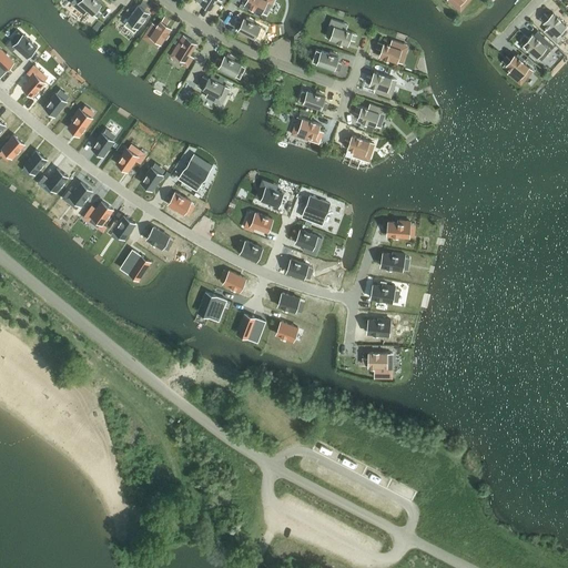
[(80,0),(79,2),(92,14),(101,4),(95,0),(80,0)]
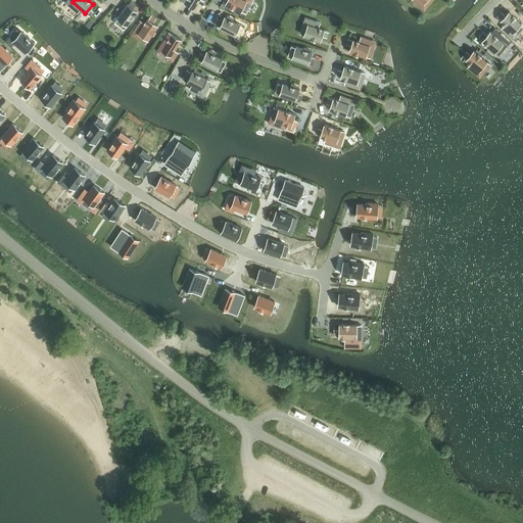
[(245,0),(227,0),(226,3),(241,11),(246,0),(245,0)]
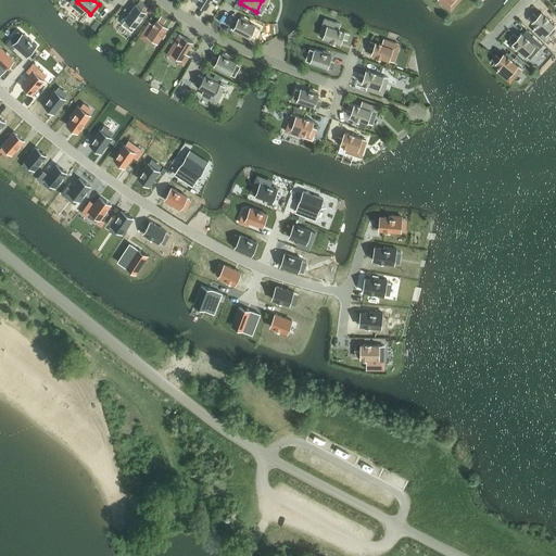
[(125,19),(135,27),(146,12),(136,4),(125,19)]
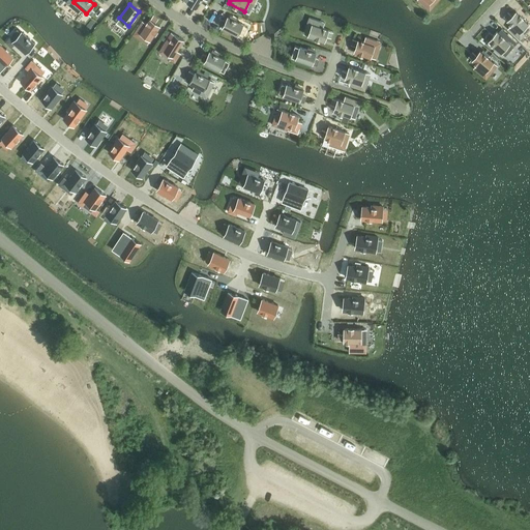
[(528,24),(516,11),(507,21),(520,33),(528,24)]
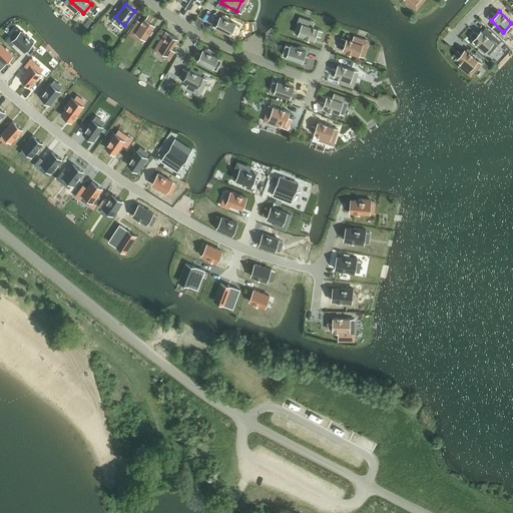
[(214,27),(230,35),(236,24),(220,15),(214,27)]
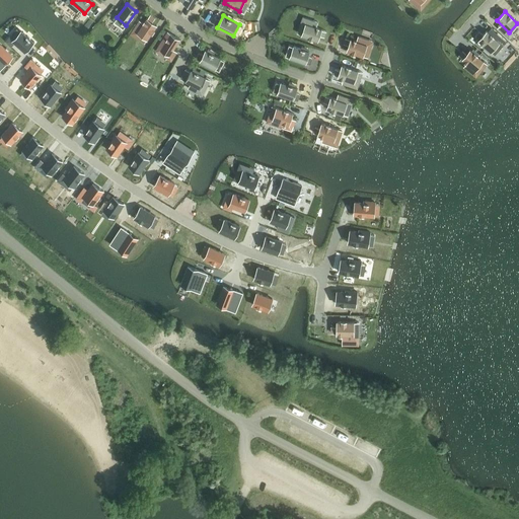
[(137,32),(147,40),(156,25),(146,18),(137,32)]
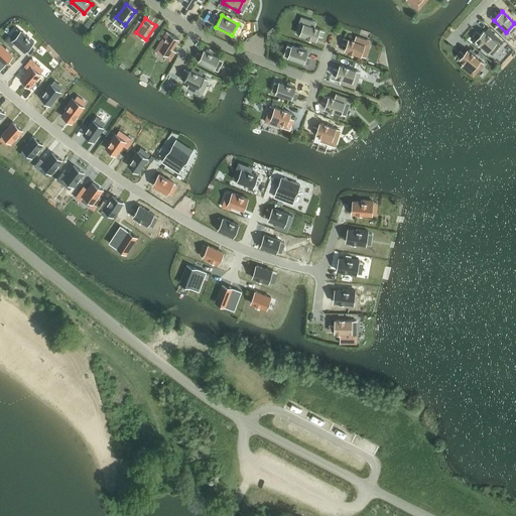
[(299,35),(315,40),(319,29),(303,23),(299,35)]
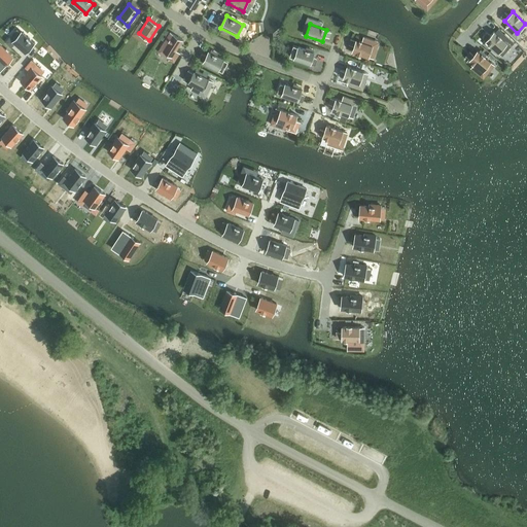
[(22,32),(13,41),(14,42),(26,53),(34,43),(23,33),(22,32)]
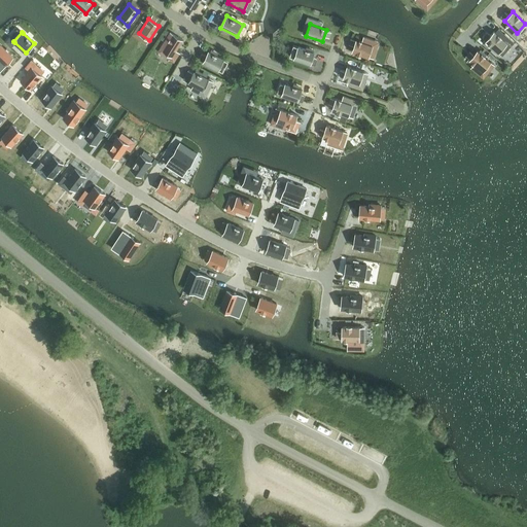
[(176,50),(182,40),(170,32),(160,48),(176,59),(179,53),(176,50)]
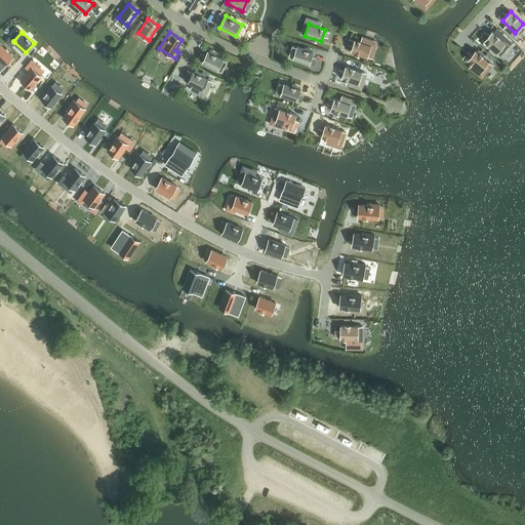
[(492,32),(484,41),(496,52),(505,43),(492,32)]
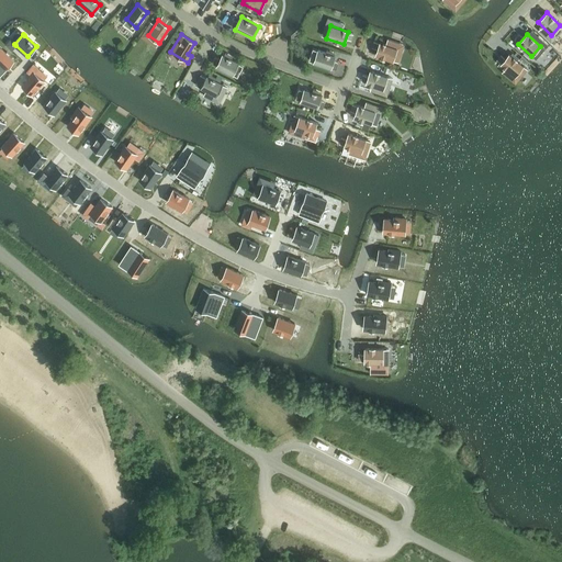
[(380,43),(375,55),(393,62),(397,48),(380,43)]
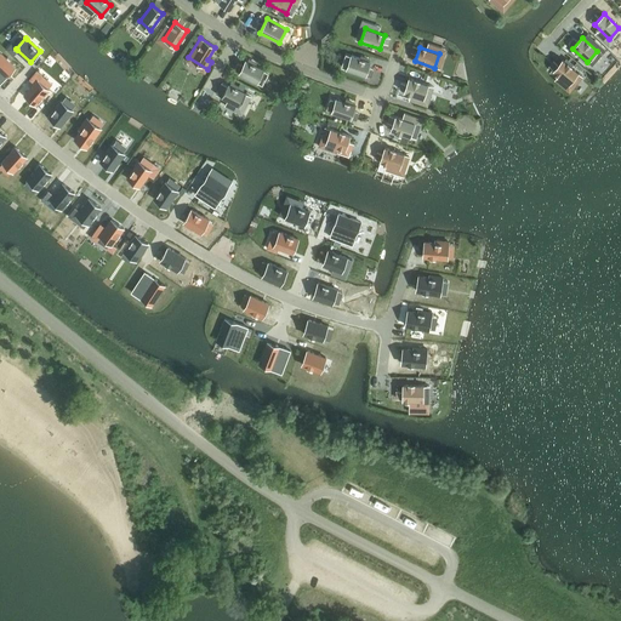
[(0,84),(15,68),(1,56),(0,57),(0,84)]
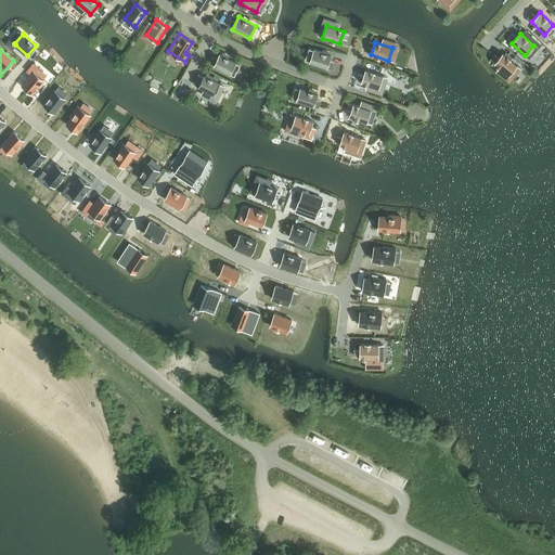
[(313,50),(310,62),(326,68),(331,55),(313,50)]
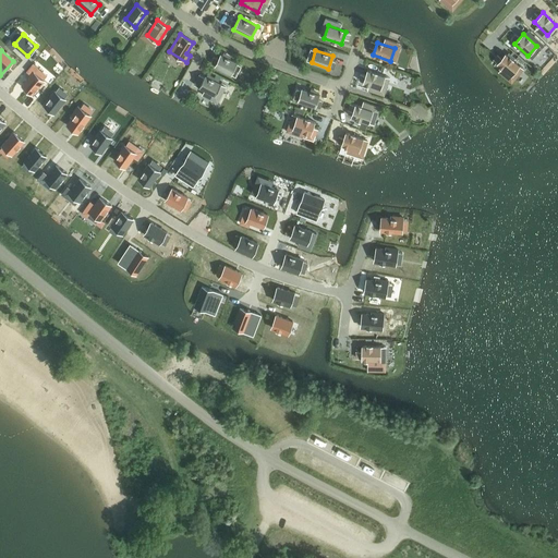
[(506,53),(497,64),(511,75),(519,65),(506,53)]
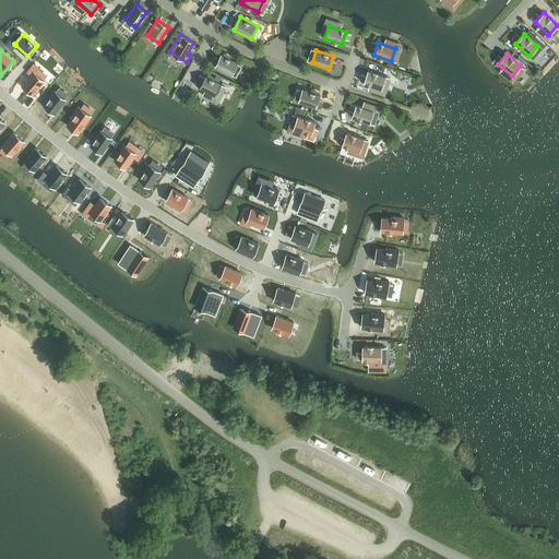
[(215,67),(232,74),(237,62),(221,55),(215,67)]
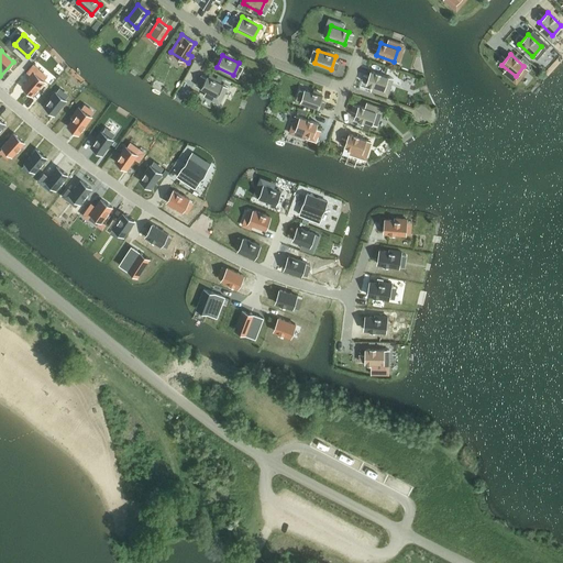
[(371,72),(366,84),(384,89),(388,77),(371,72)]
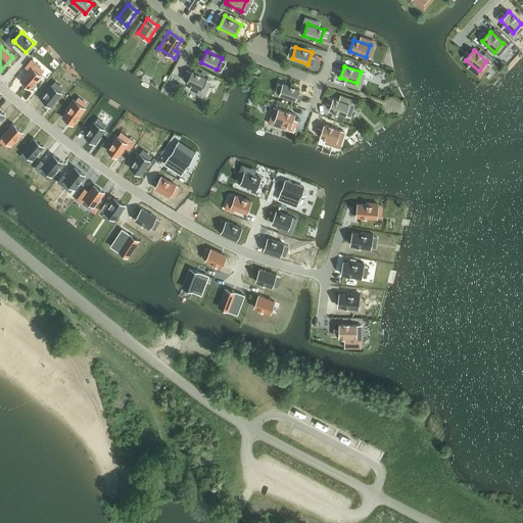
[(32,67),(20,81),(30,88),(41,76),(32,67)]
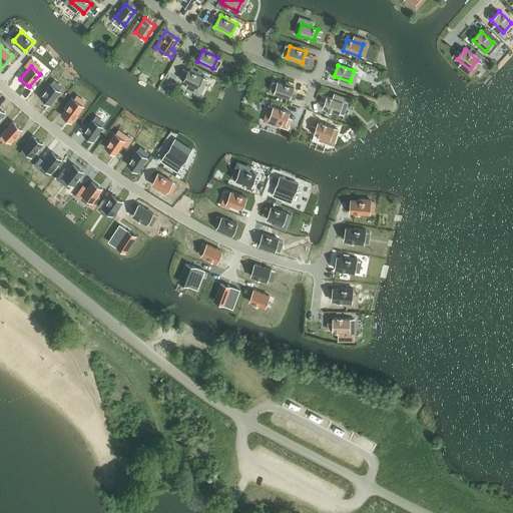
[(182,80),(197,88),(203,77),(200,76),(196,74),(188,69),(182,80)]
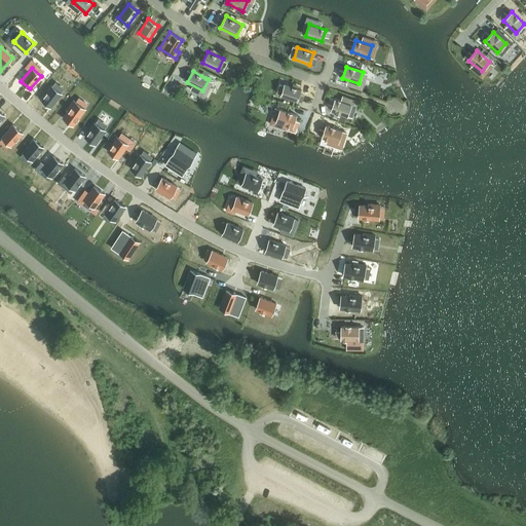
[(285,83),(280,96),(297,101),(301,89),(285,83)]
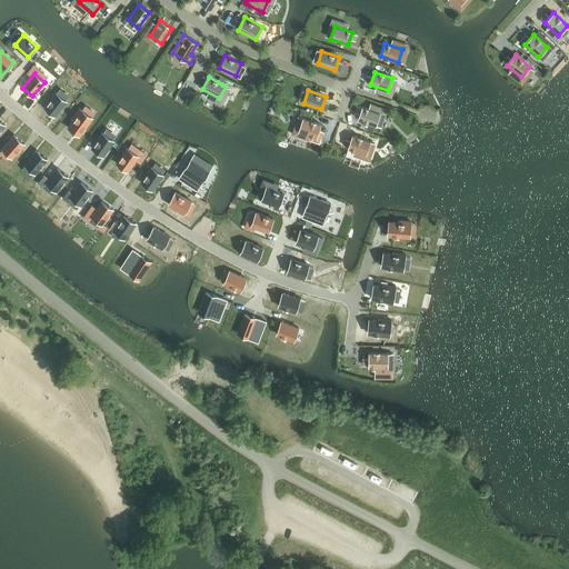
[(56,92),(45,107),(51,112),(55,116),(67,101),(56,92)]
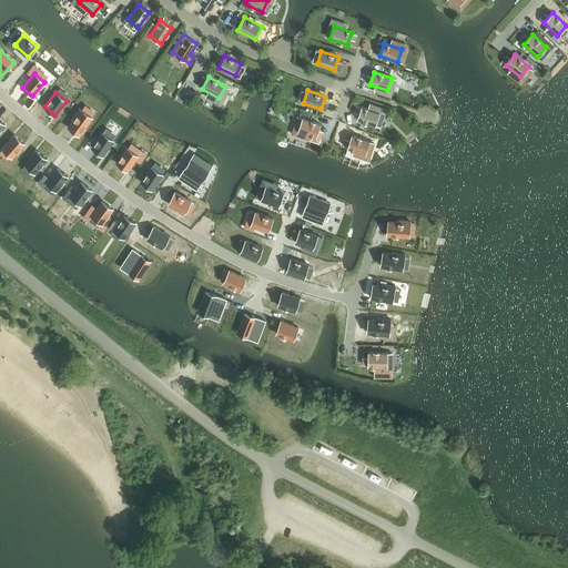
[(362,107),(357,119),(375,125),(379,113),(362,107)]
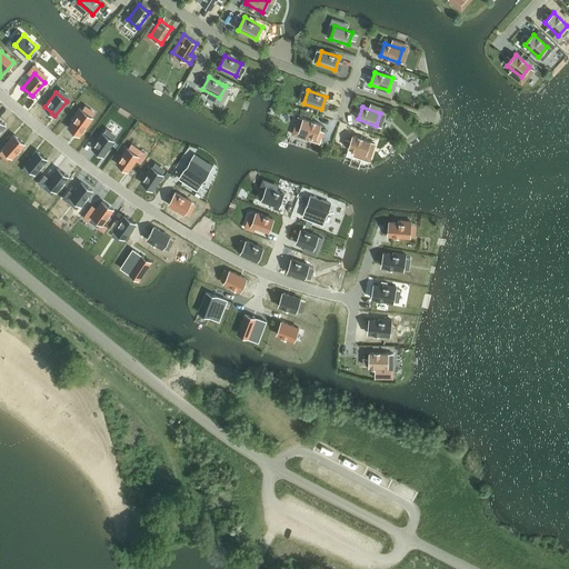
[(75,119),(69,128),(72,130),(79,136),(92,117),(80,108),(73,118),(75,119)]
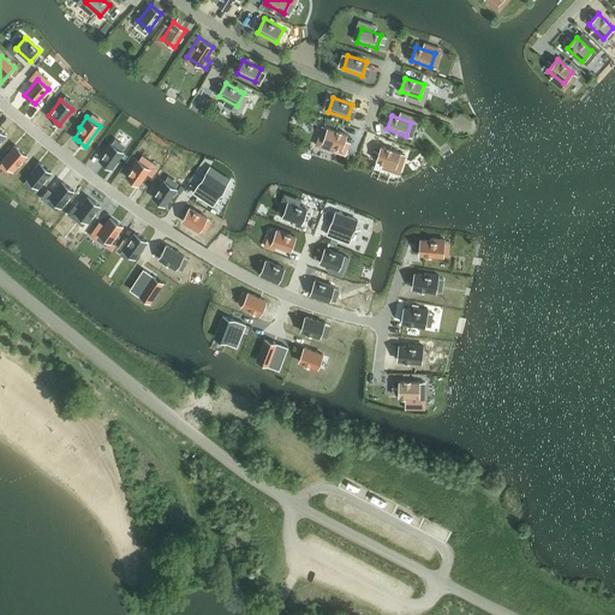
[(328,127),(323,142),(341,148),(346,135),(328,127)]
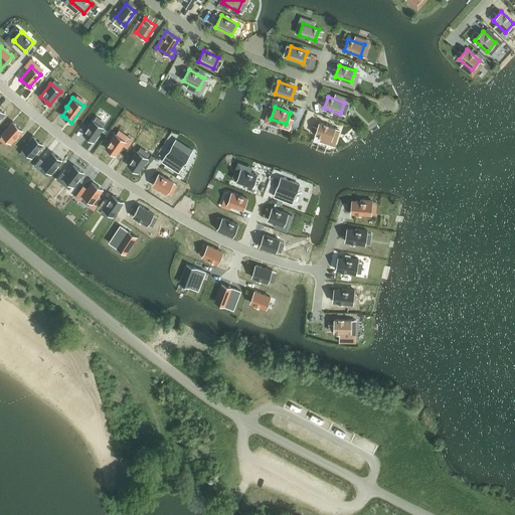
[(83,109),(73,123),(82,130),(93,116),(83,109)]
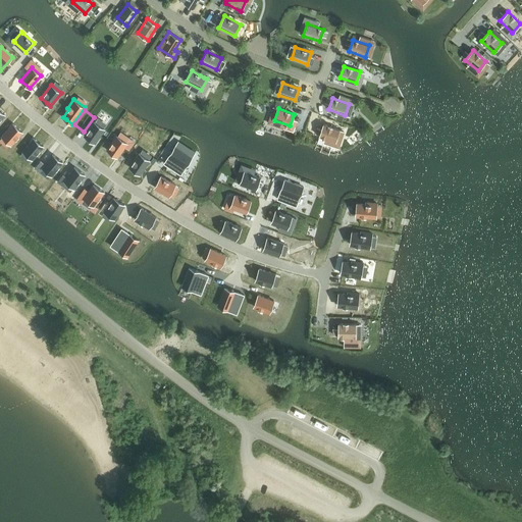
[(94,122),(85,136),(93,142),(95,143),(104,128),(94,122)]
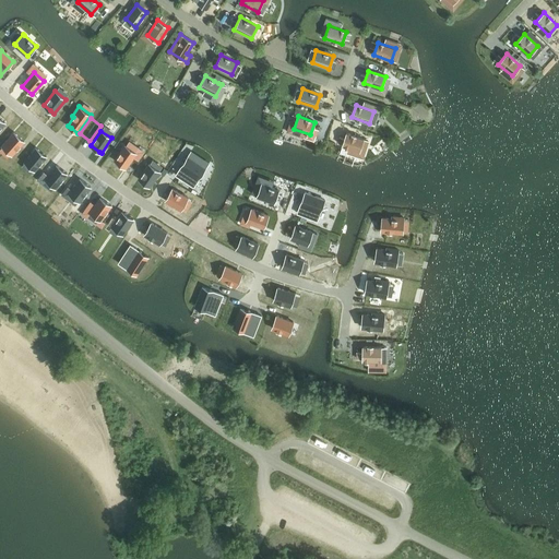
[(14,132),(2,146),(12,155),(24,141),(14,132)]
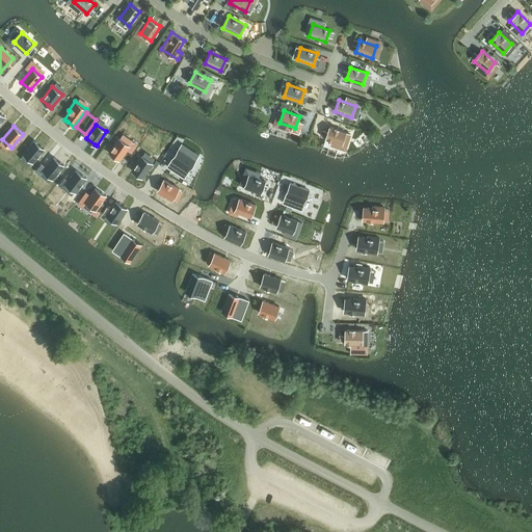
[(325,137),(325,138),(342,144),(346,132),(329,127),(327,132),(325,137)]
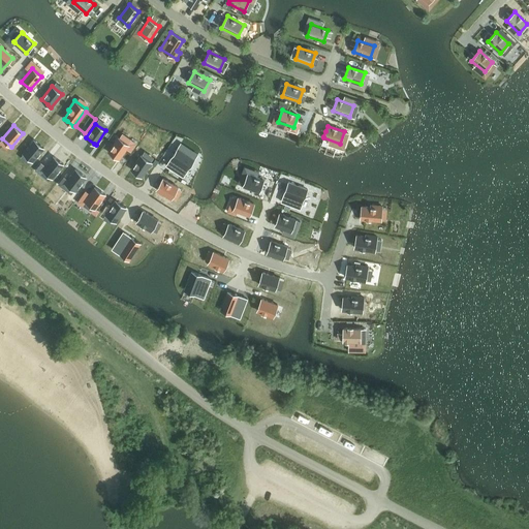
[(119,137),(109,152),(115,156),(119,159),(129,145),(119,137)]
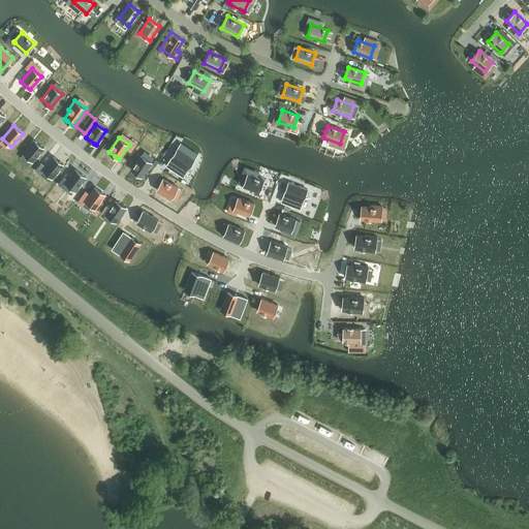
[(34,139),(23,153),(33,161),(43,148),(34,139)]
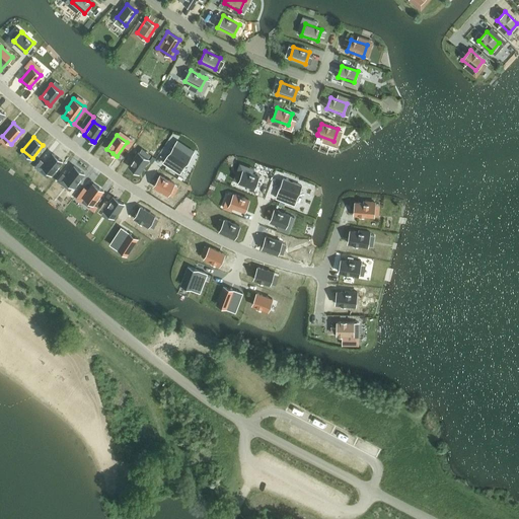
[(173,146),(162,162),(175,171),(181,162),(184,164),(190,156),(173,146)]
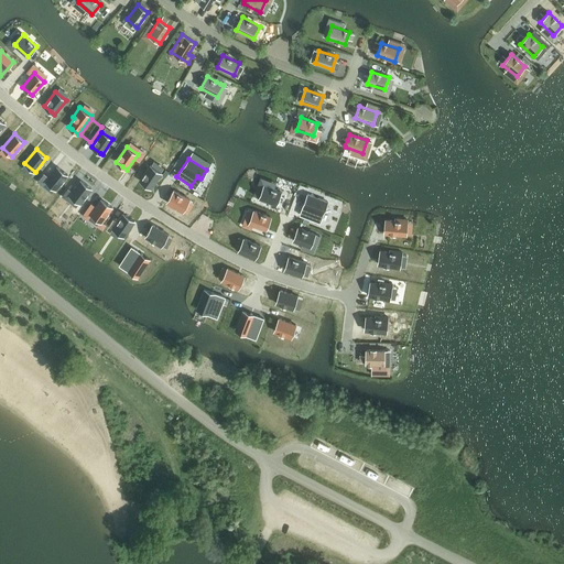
[(150,165),(140,181),(151,188),(161,173),(150,165)]
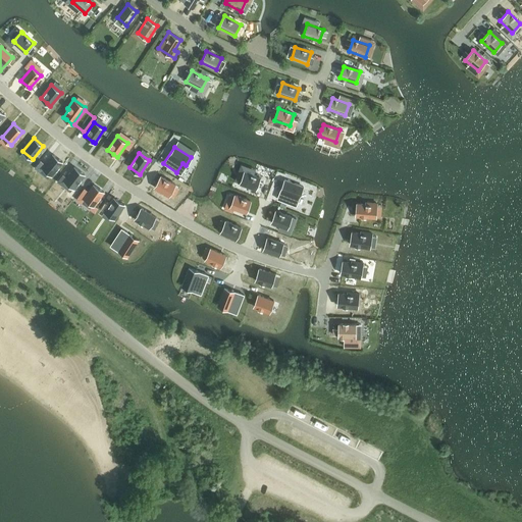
[(53,154),(42,167),(48,172),(52,175),(62,162),(53,154)]
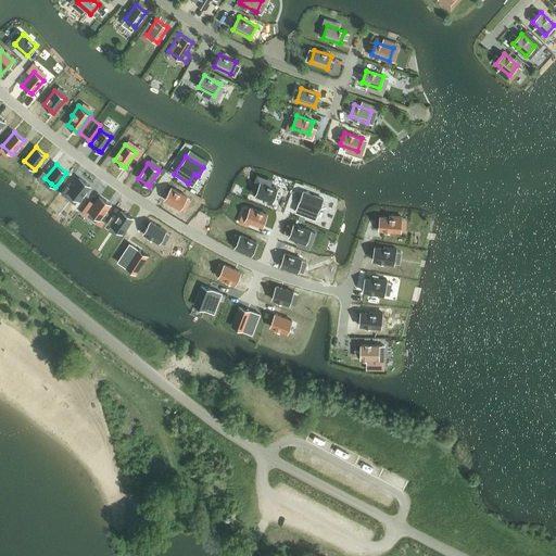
[(79,178),(68,192),(79,200),(90,186),(79,178)]
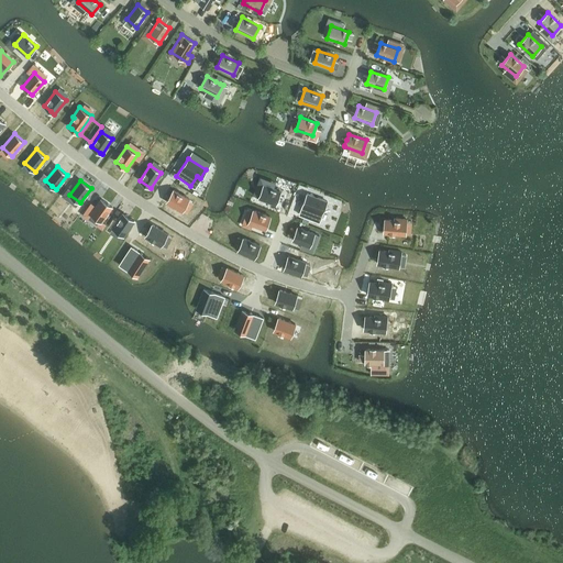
[(264,185),(258,198),(276,205),(280,191),(264,185)]
